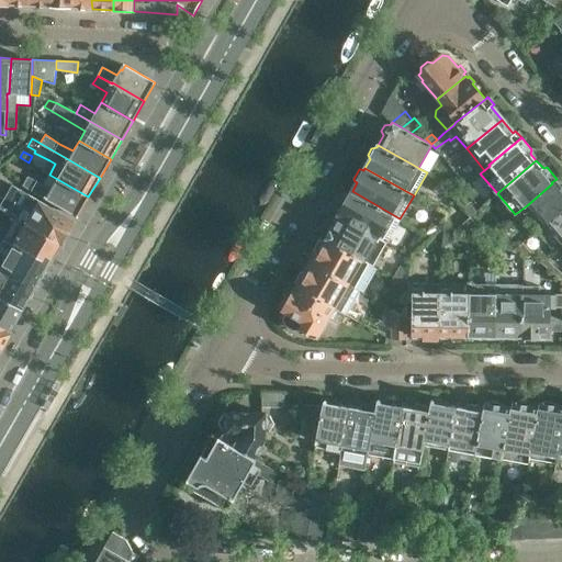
[(36,181),(31,190),(45,199),(72,214),(72,213),(77,216),(88,197),(49,175),(43,184),(36,181)]
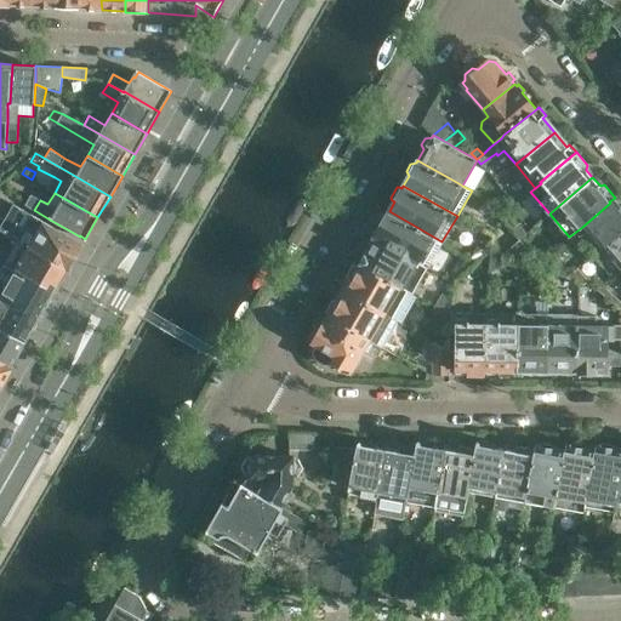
[(32,194),(26,204),(26,205),(34,210),(40,200),(32,194)]
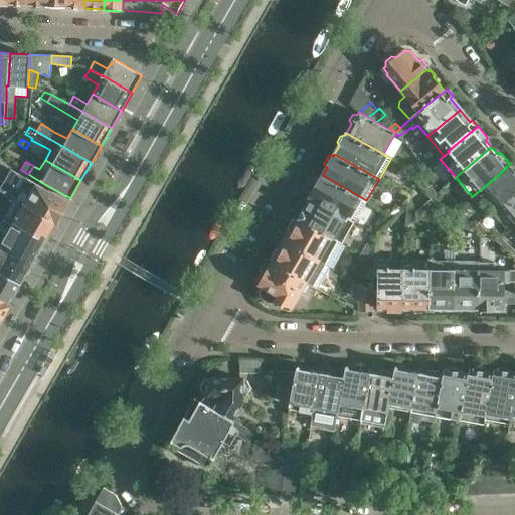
[(483,188),(475,194),(491,212),(492,212),(498,206),(497,205),(514,189),(514,169),(514,170),(510,164),(505,167),(506,168),(483,188)]
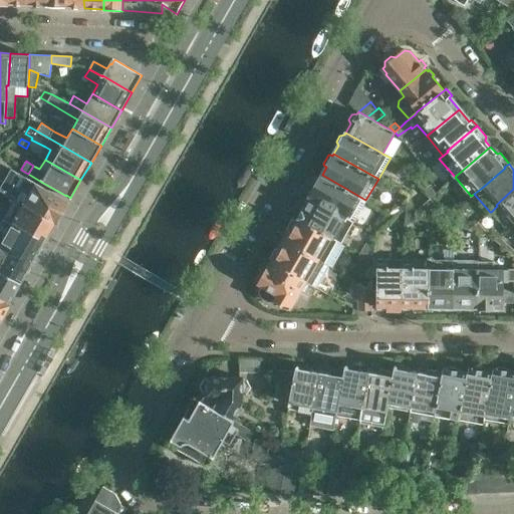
[(315,188),(310,195),(354,220),(365,200),(322,175),(320,177),(316,178),(312,184),(315,188)]
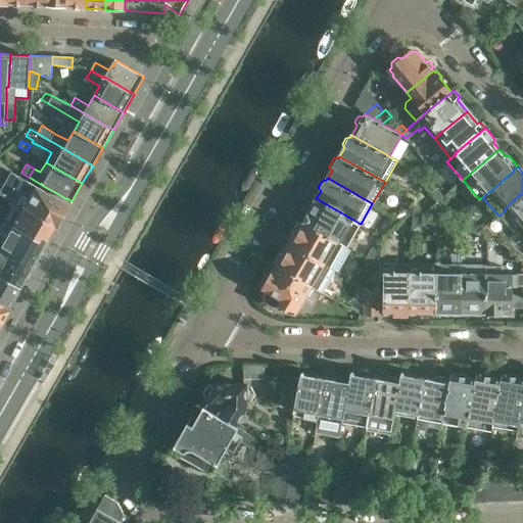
[(28,181),(15,202),(57,226),(69,205),(63,202),(63,201),(36,185),(36,186),(28,181)]
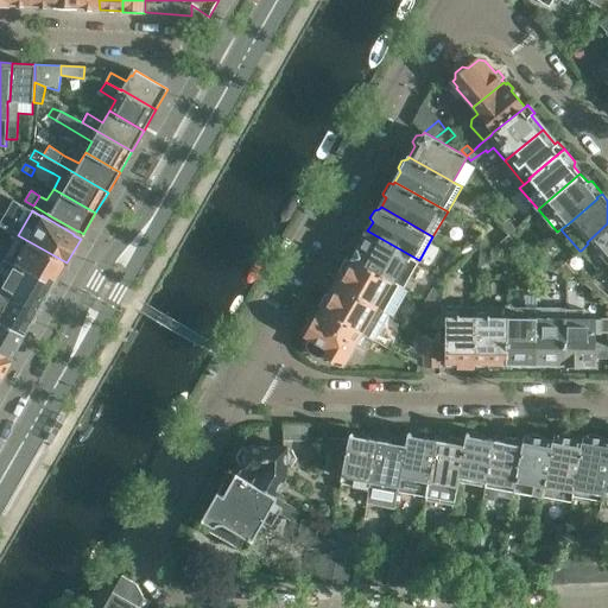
[(588,244),(581,251),(590,261),(595,258),(603,268),(607,264),(607,223),(587,242),(588,244)]
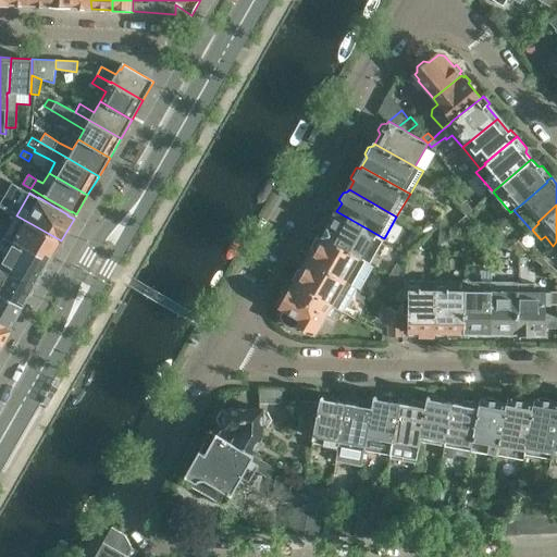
[(327,226),(321,237),(331,242),(370,263),(384,238),(336,211),(334,214),(330,215),(325,222),(327,226)]
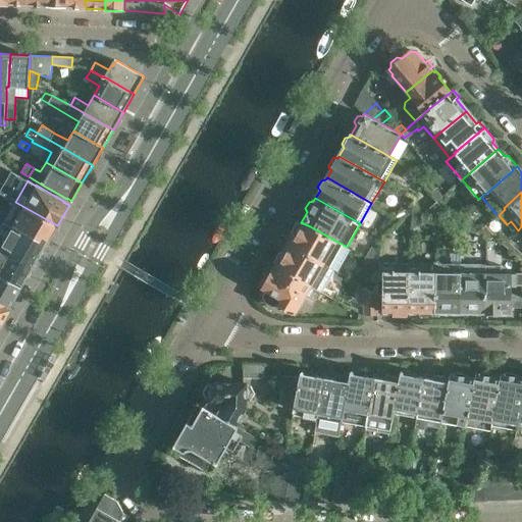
[(15,202),(3,222),(44,246),(55,226),(56,227),(57,225),(15,202)]
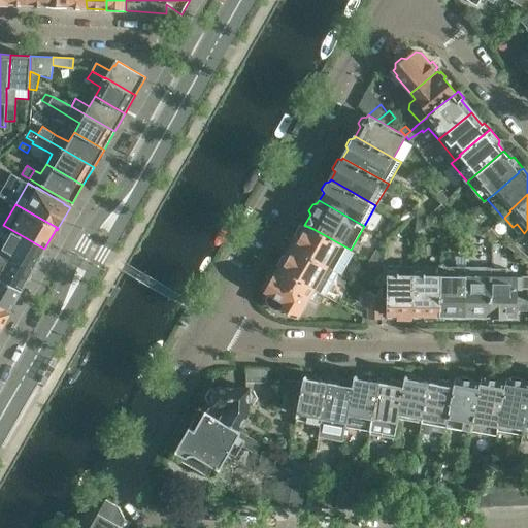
[(441,205),(428,217),(454,226),(457,224),(441,205)]
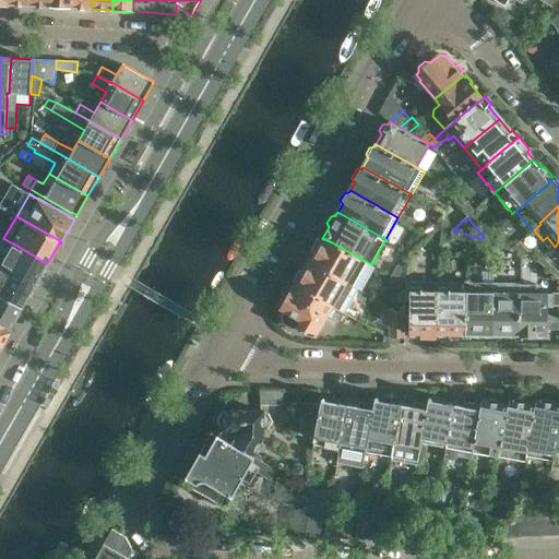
[(428,218),(421,232),(430,236),(441,225),(428,218)]
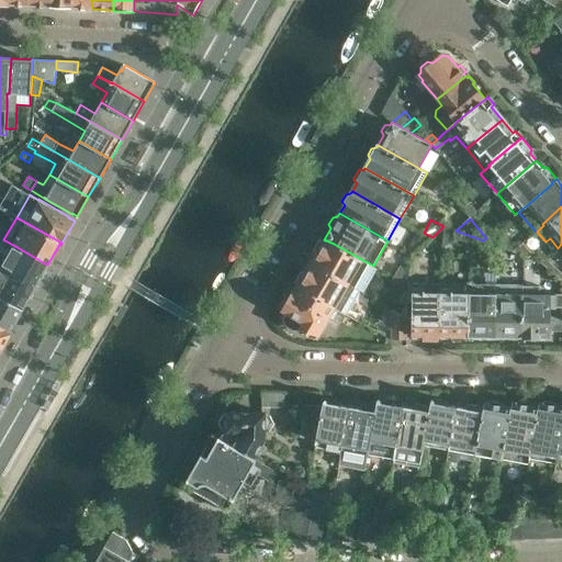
[(445,227),(444,244),(453,245),(454,232),(445,227)]
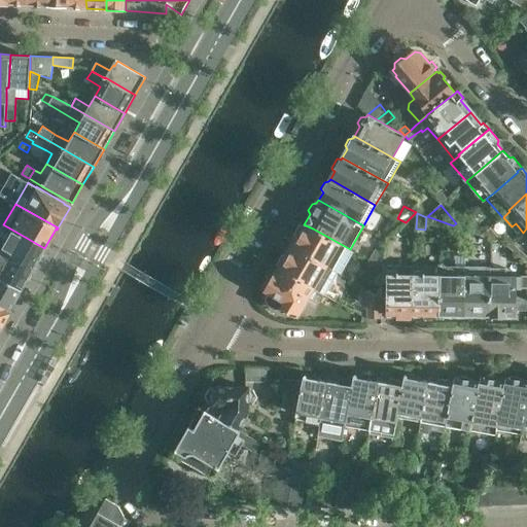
[(0,250),(32,270),(44,248),(3,224),(0,222),(0,250)]
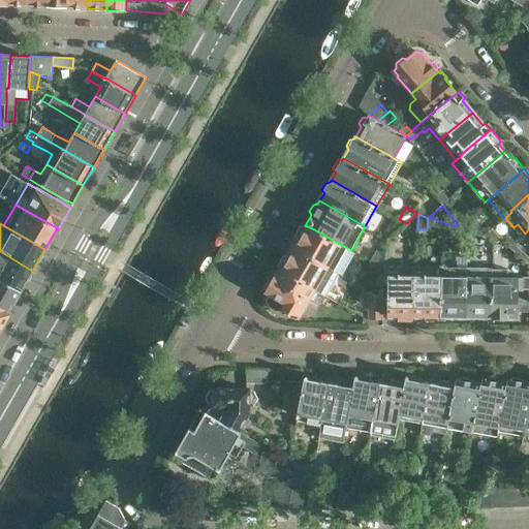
[(467,231),(480,237),(485,234),(476,224),(467,231)]
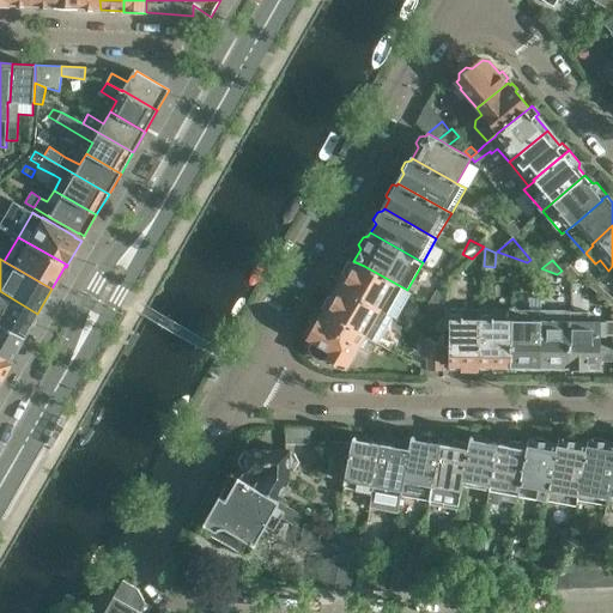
[(346,275),(340,285),(388,311),(395,299),(399,301),(406,289),(364,266),(353,261),(352,263),(349,261),(341,273),(346,275)]
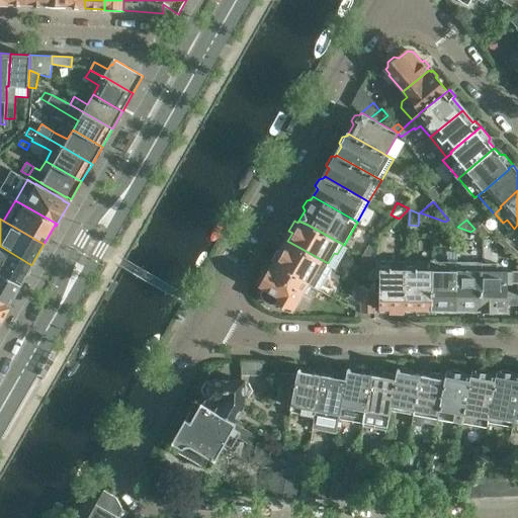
[(481,223),(475,229),(470,232),(483,237),(489,232),(481,223)]
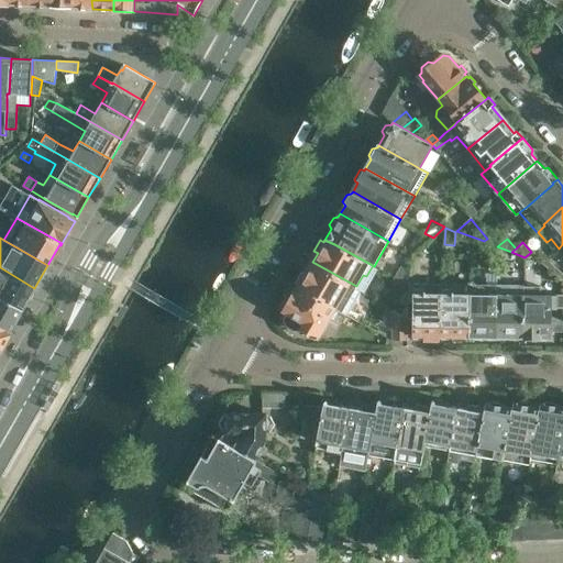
[(299,284),(298,286),(348,313),(362,289),(312,262),(306,274),(301,272),(296,283),(299,284)]
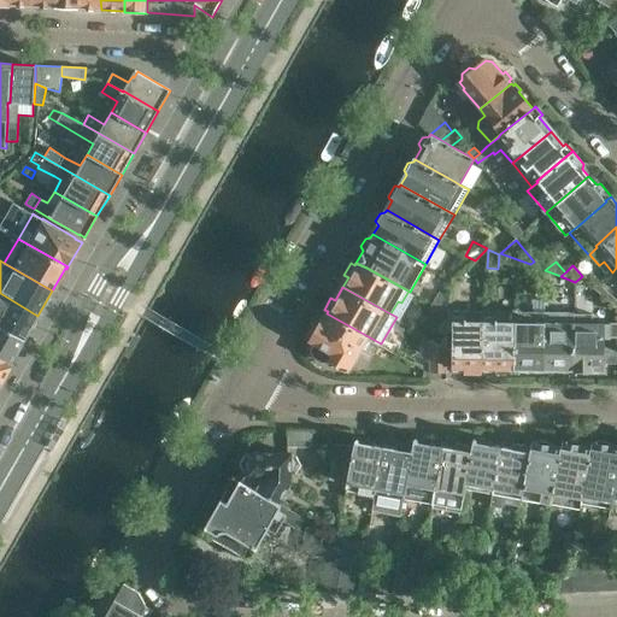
[(432,305),(447,315),(450,299),(439,293),(432,305)]
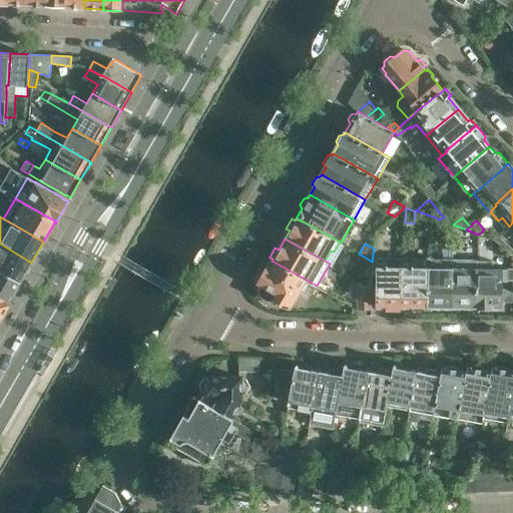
[(0,271),(20,283),(31,263),(0,244),(0,271)]
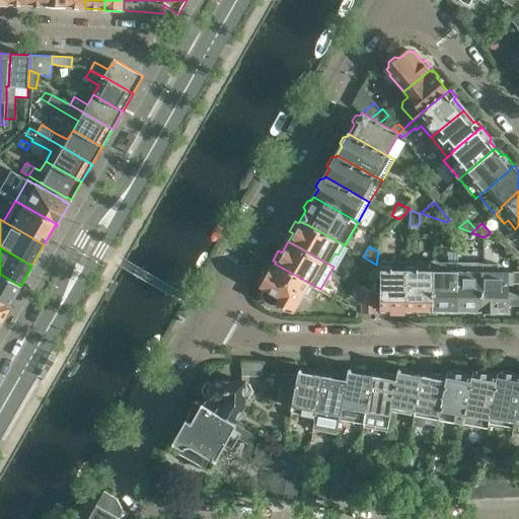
[(518,251),(515,248),(510,252),(517,258),(518,256),(518,251)]
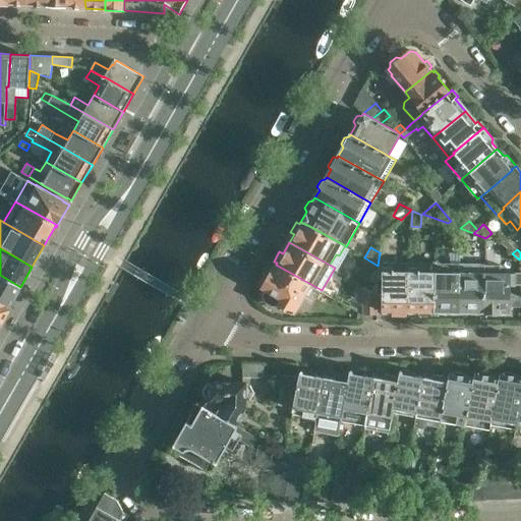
[(382,271),(382,301),(382,310),(393,310),(393,314),(406,314),(406,310),(407,310),(408,263),(383,262),(382,271)]
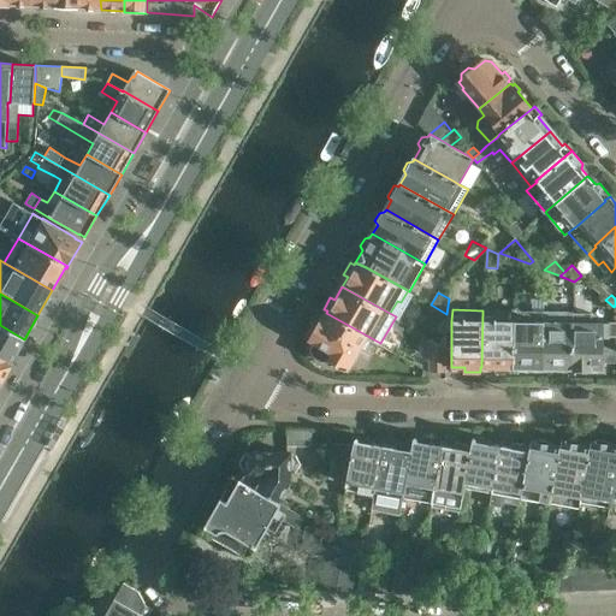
[(483,311),(481,367),(493,368),(493,372),(511,373),(511,368),(514,368),(514,311),(483,311)]
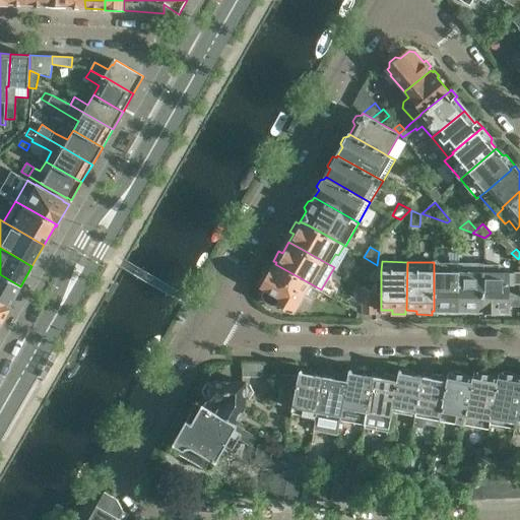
[(434,262),(434,311),(437,311),(440,313),(446,313),(447,311),(457,311),(458,263),(434,262)]
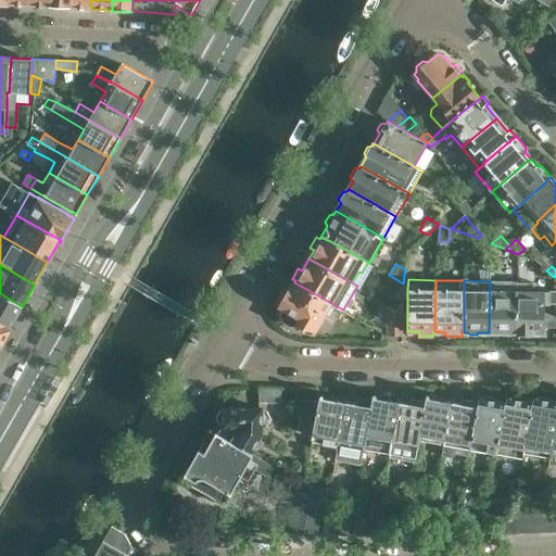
[(490,281),(489,332),(501,332),(504,335),(512,336),(514,332),(517,332),(518,281),(490,281)]
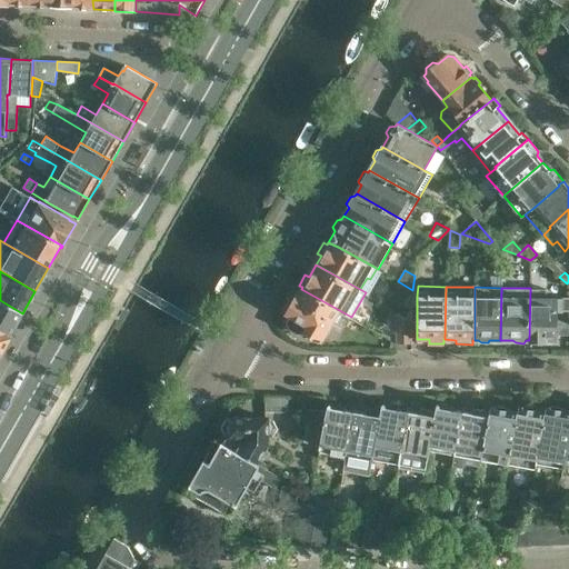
[(547,289),(530,288),(529,340),(532,340),(535,343),(541,343),(543,341),(557,341),(557,332),(558,311),(562,311),(563,310),(568,309),(568,298),(559,298),(558,298),(547,298),(547,289)]
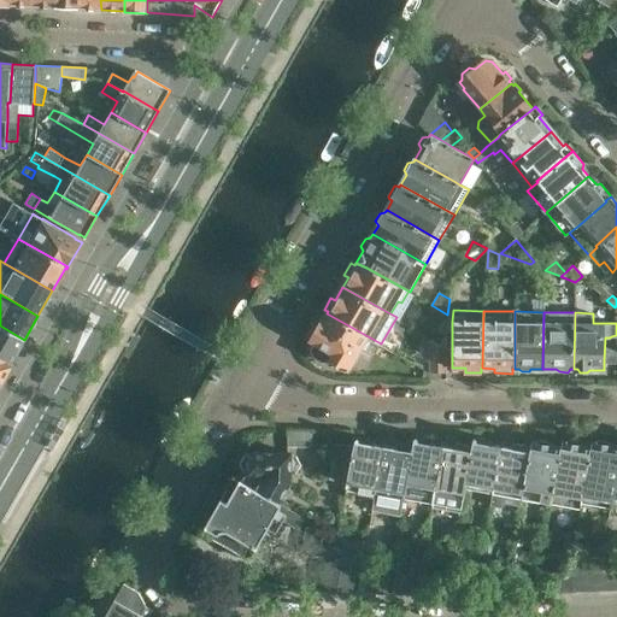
[(369,338),(327,313),(313,338),(315,342),(310,350),(312,360),(323,363),(329,360),(346,370),(350,369),(354,363),(363,348),(369,338)]
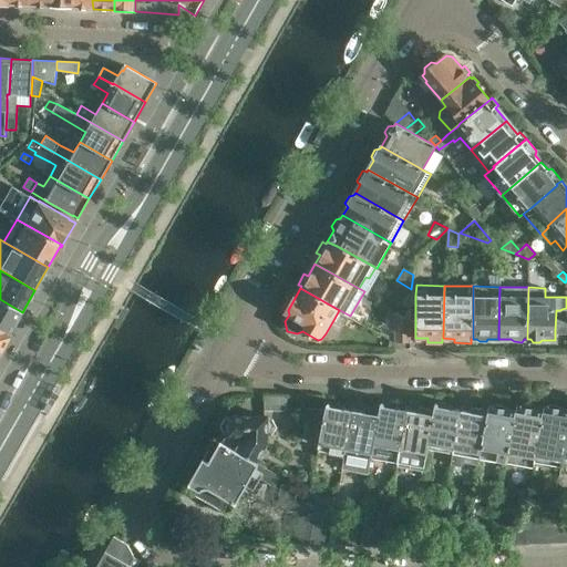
[(0,329),(9,334),(22,312),(0,299),(0,329)]
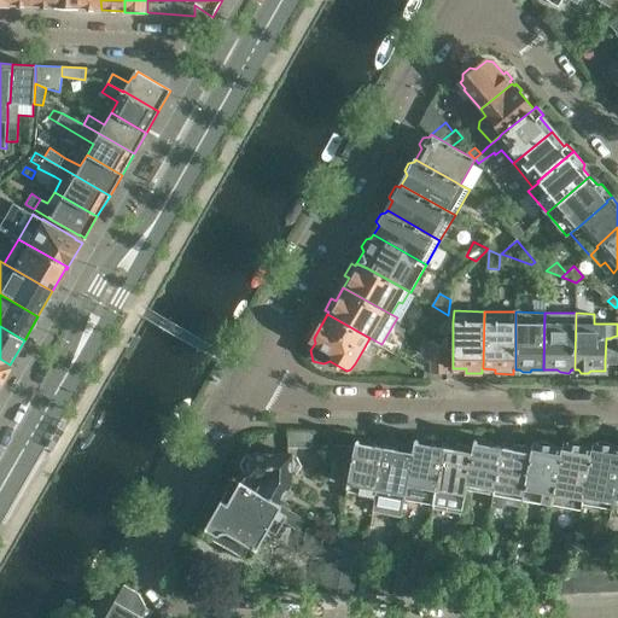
[(445,337),(433,331),(430,336),(442,343),(445,337)]
